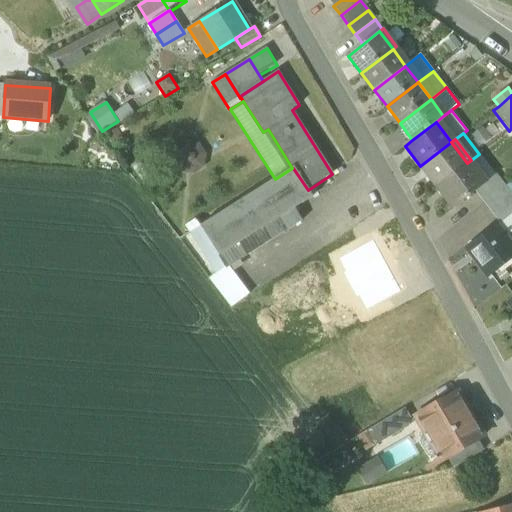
[(467,163),(451,142),(420,166),(436,187),(467,163)]
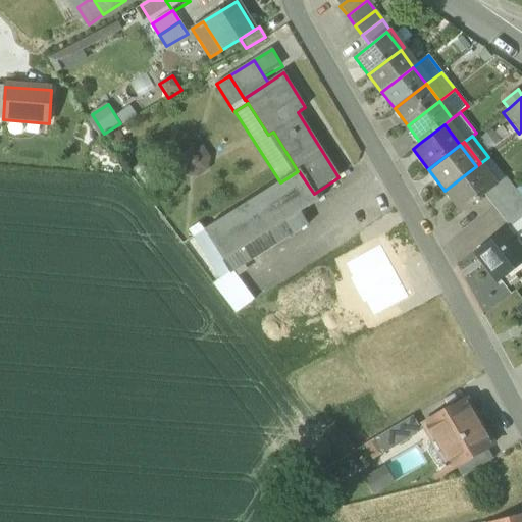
[(497,184),(505,177),(488,157),(480,163),(497,184)]
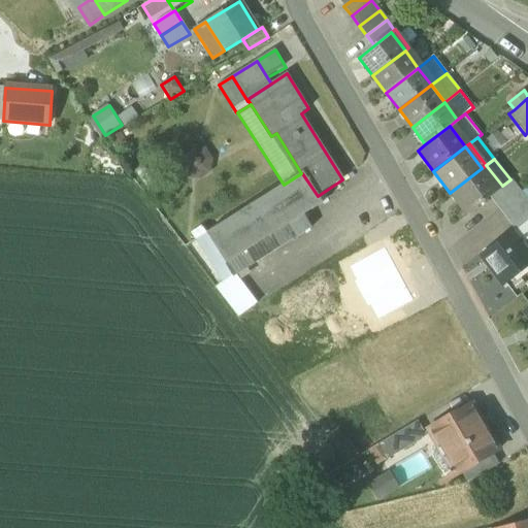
[(486,165),(482,168),(498,189),(502,186),(486,165)]
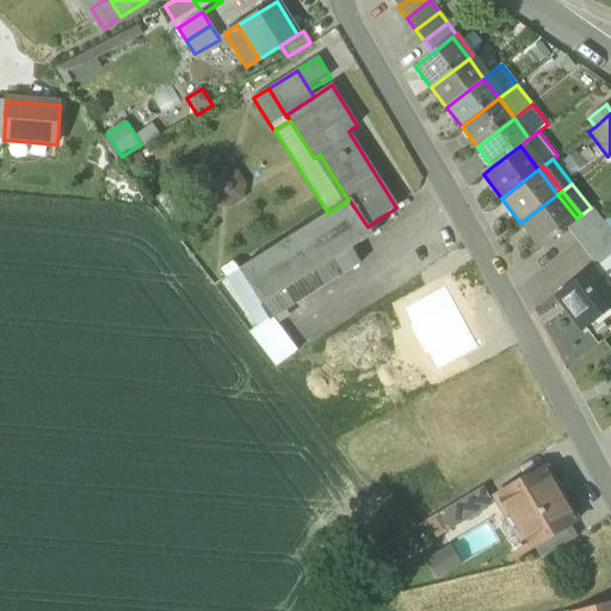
[(576,218),(557,195),(520,223),(539,247),(538,248),(539,250),(568,228),(582,217),(581,215),(576,218)]
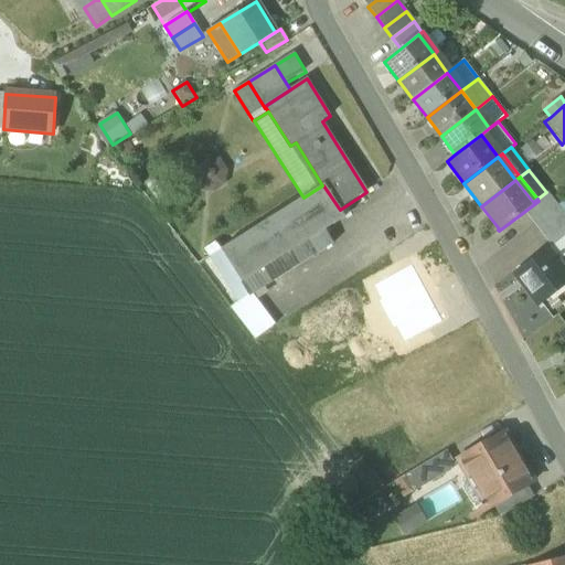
[(242,284),(249,297),(255,294),(333,245),(328,234),(327,235),(324,231),(345,217),(340,210),(323,185),(322,185),(304,198),(221,251),(211,256),(233,290),(242,284)]
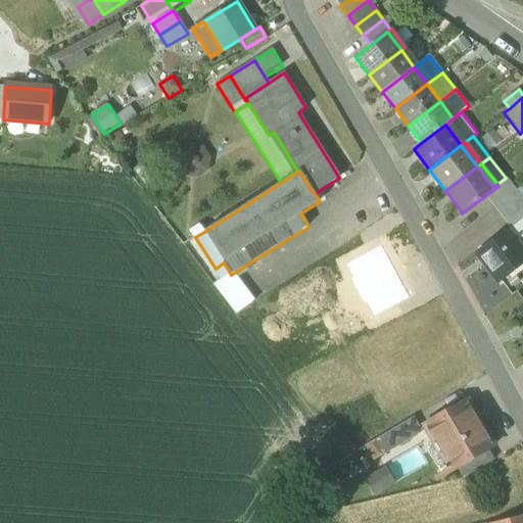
[(506,178),(497,184),(498,186),(486,195),(495,207),(516,191),(506,178)]
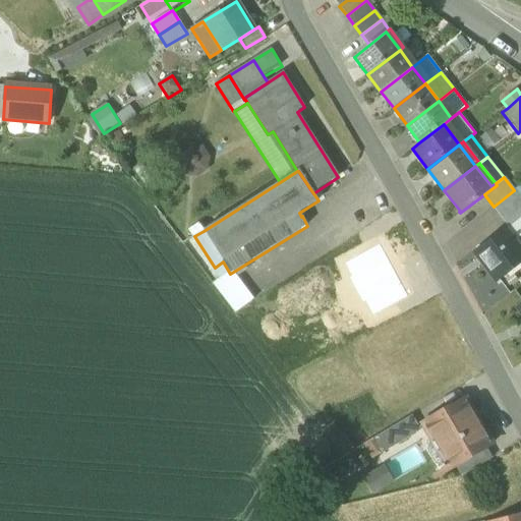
[(494,207),(502,216),(520,200),(520,199),(514,190),(494,207)]
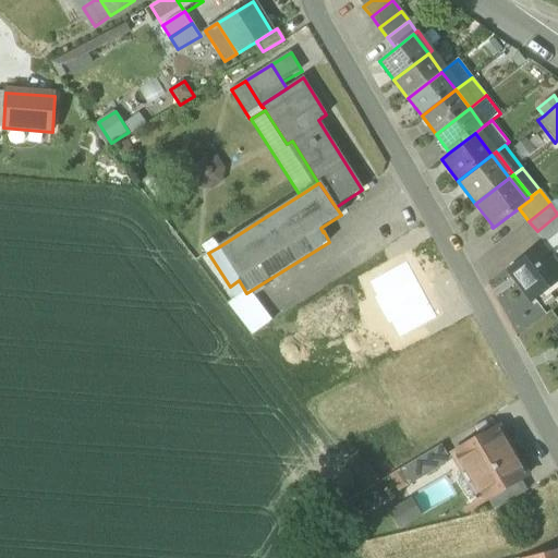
[(557,215),(537,231),(546,243),(557,233),(557,215)]
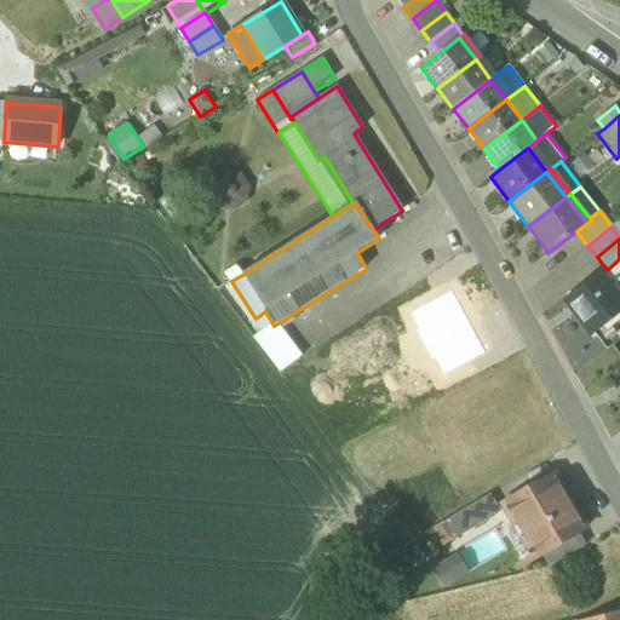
[(619,259),(607,270),(618,283),(619,281),(619,259)]
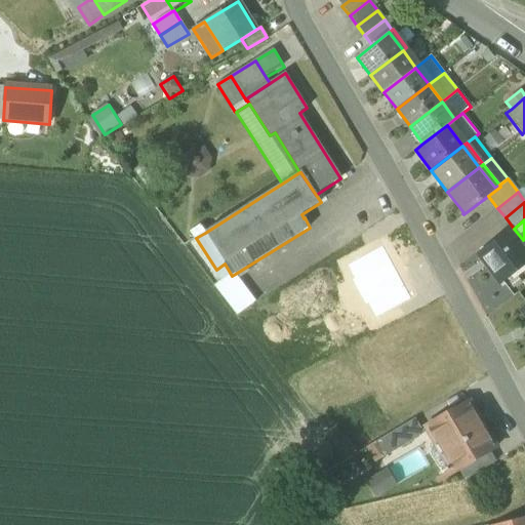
[(479,253),(501,283),(524,265),(524,253),(509,231),(479,253)]
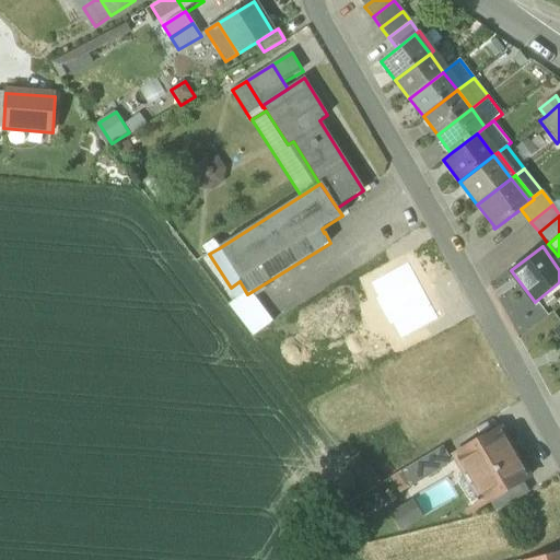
[(408,263),(370,283),(400,340),(439,319),(408,263)]
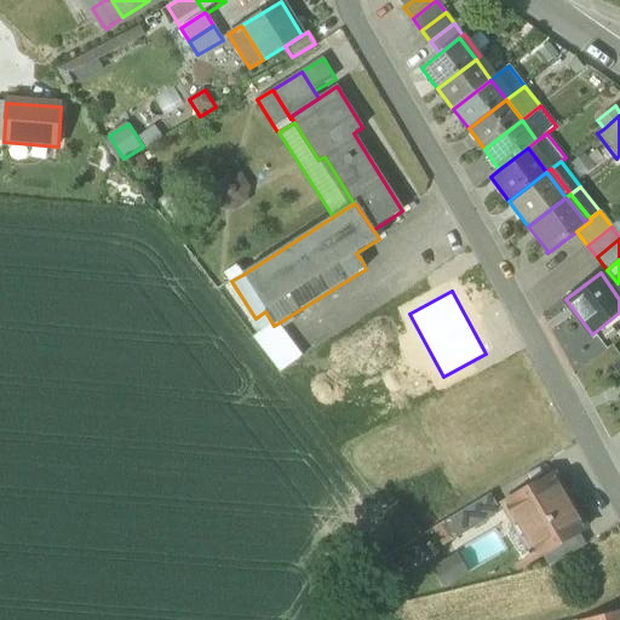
[(280,322),(274,326),(254,340),(280,373),(305,356),(280,322)]
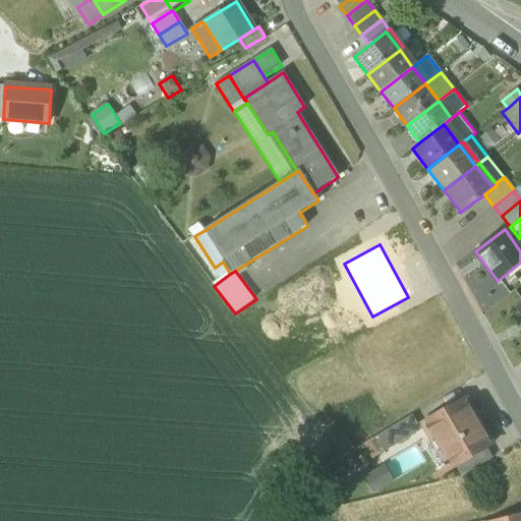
[(444,469),(446,472),(456,466),(486,448),(494,444),(481,423),(479,424),(465,400),(422,424),(432,442),(429,443),(427,451),(436,464),(441,466),(442,465),(441,467),(444,469)]
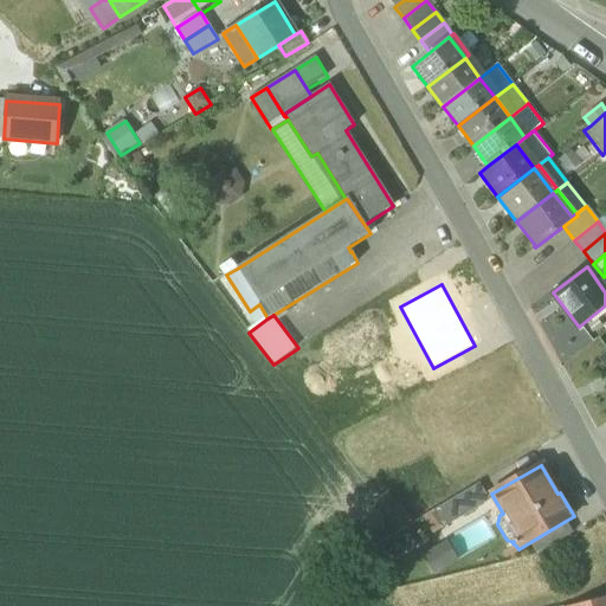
[(434,510),(445,528),(488,502),(478,485),(434,510)]
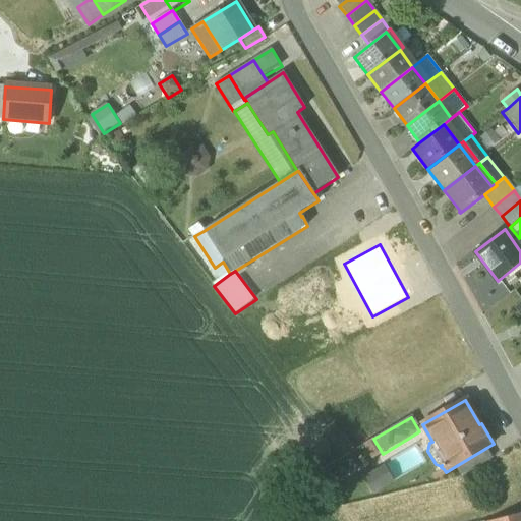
[(456,466),(462,476),(493,459),(486,448),(456,466)]
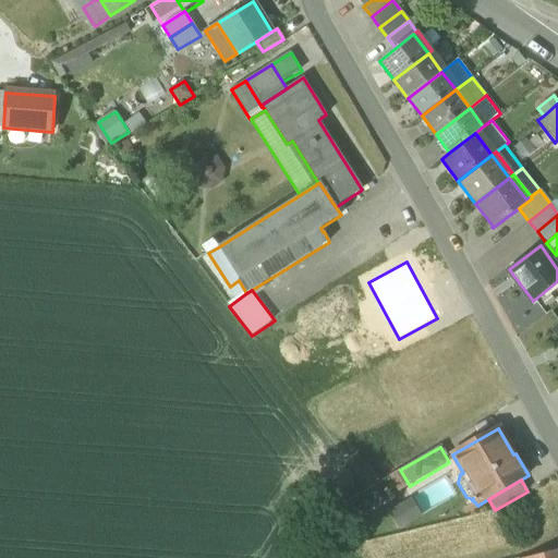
[(557,557),(557,548),(524,557),(557,557)]
